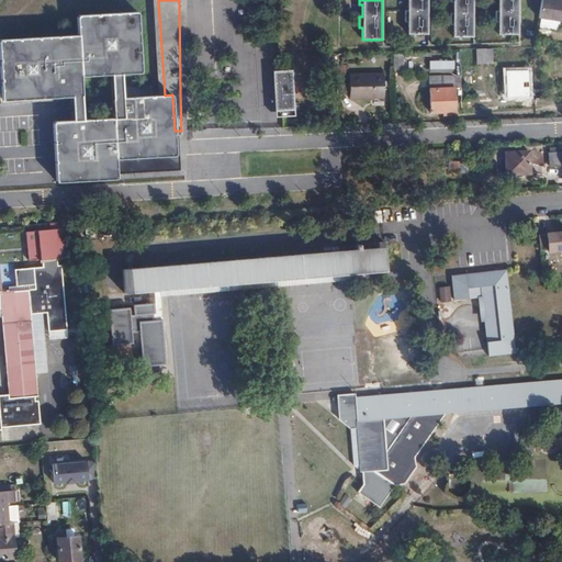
[(407,34),(428,34),(428,21),(427,0),(407,0),(407,11),(405,11),(405,22),(407,22),(407,34)]
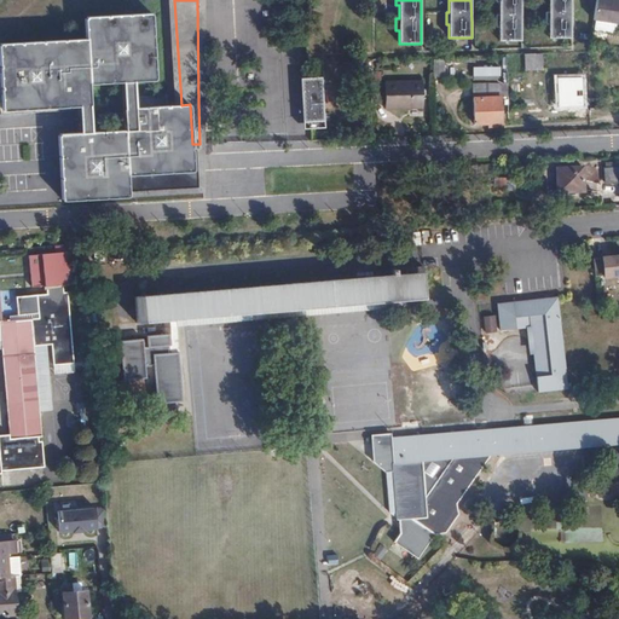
[(499,28),(498,41),(521,41),(521,0),(496,0),(496,4),(499,4),(499,16),(496,16),(496,28),(499,28)]
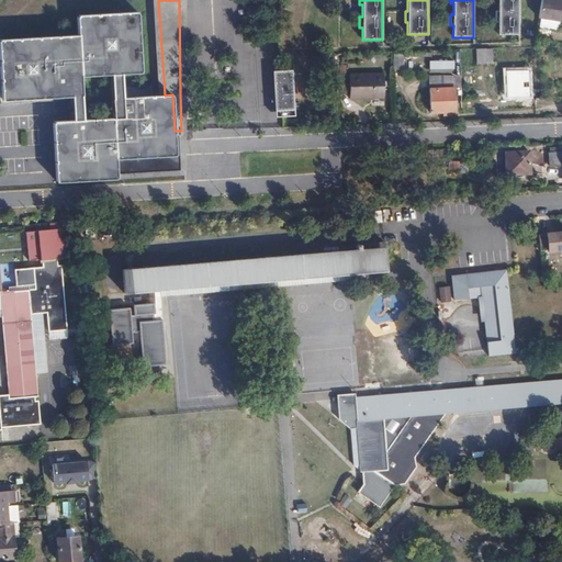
[(498,23),(498,35),(518,35),(518,0),(497,0),(498,11),(495,11),(495,23),(498,23)]
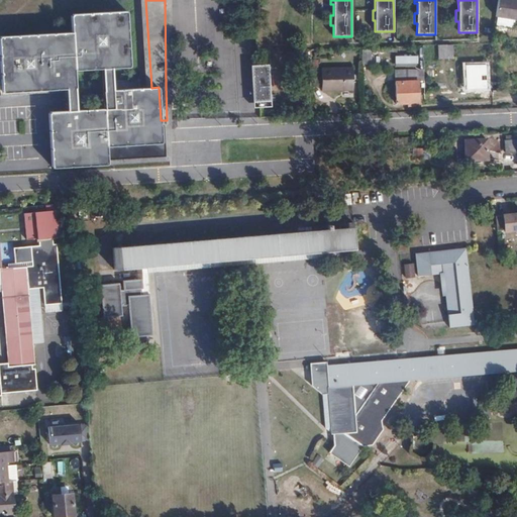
[(516,0),(498,0),(496,16),(516,20),(516,13),(516,0)]
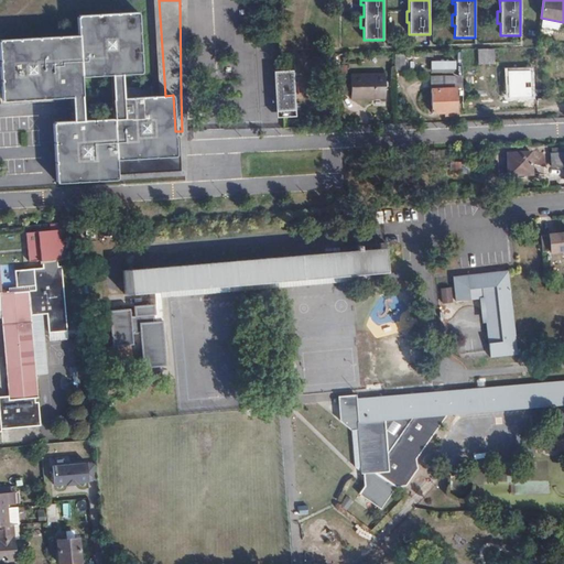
[(0,40),(0,65),(2,100),(71,97),(73,121),(53,122),(56,182),(185,175),(182,131),(175,131),(173,95),(165,96),(123,99),(122,74),(141,73),(138,12),(77,15),(78,35),(0,40)]
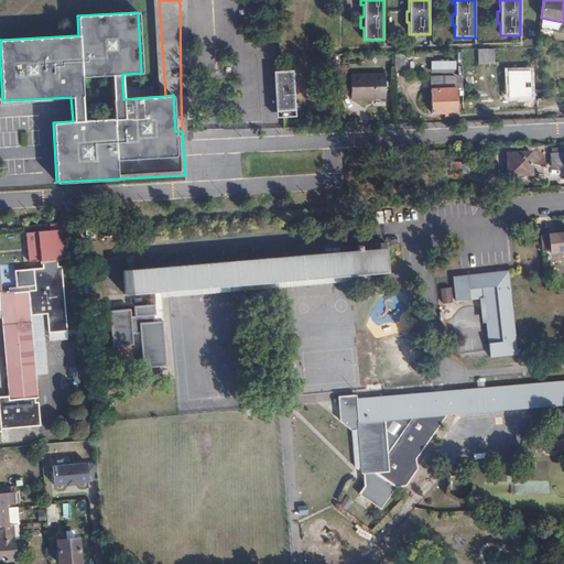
[(487,50),(487,49),(477,49),(478,64),(494,64),(494,50),(487,50)]
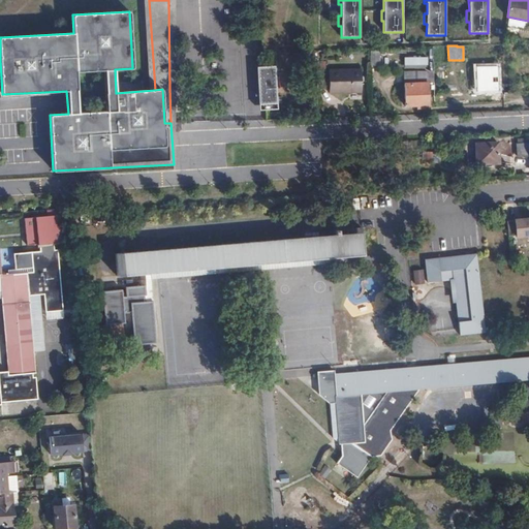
[(403,68),(427,68),(427,56),(403,57),(403,68)]
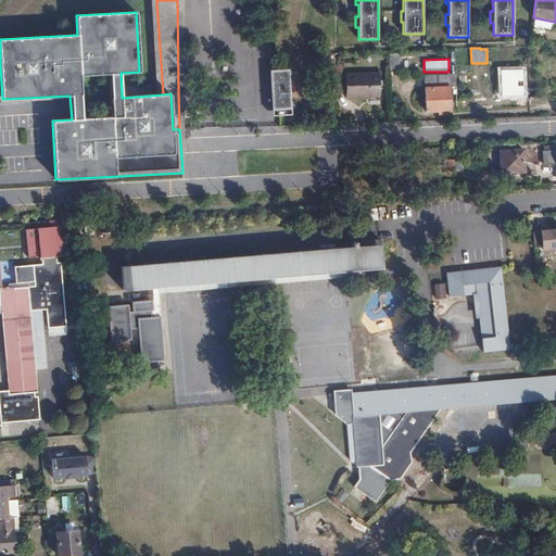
[(269,71),(273,116),(278,115),(291,115),(289,70),(269,71)]
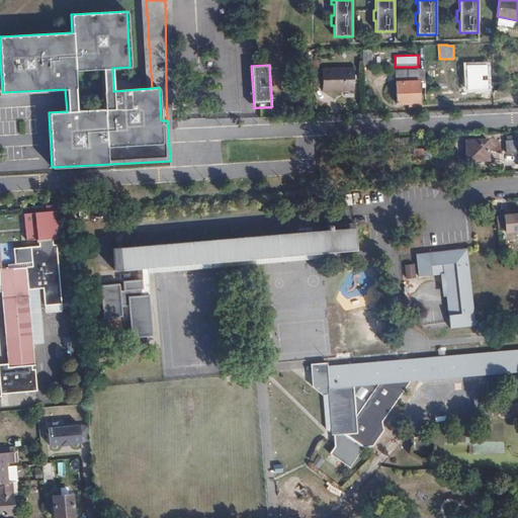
[(487,65),(466,66),(467,87),(471,87),(471,89),(487,88),(487,65)]
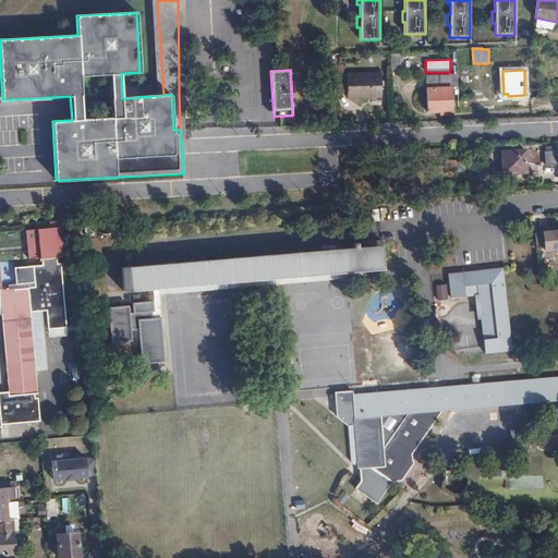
[(347,77),(332,77),(332,95),(347,94),(347,98),(381,97),(381,75),(347,75),(347,77)]
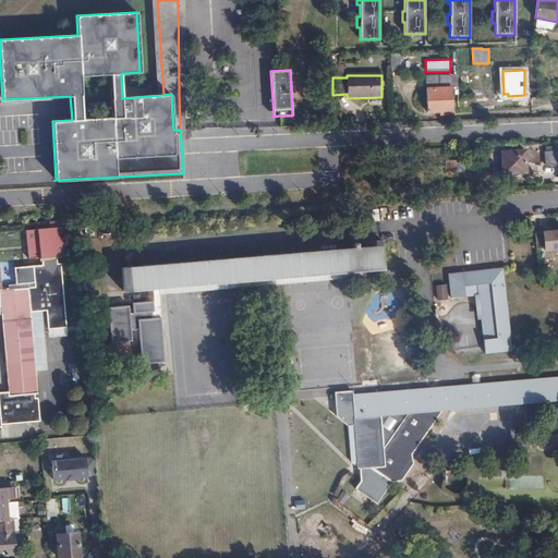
[(450,87),(426,87),(427,107),(435,107),(435,109),(451,109),(450,87)]
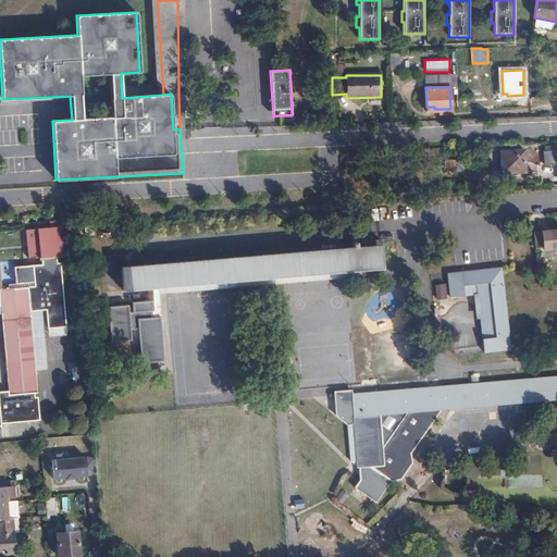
[(523,172),(522,150),(499,150),(499,172),(523,172)]
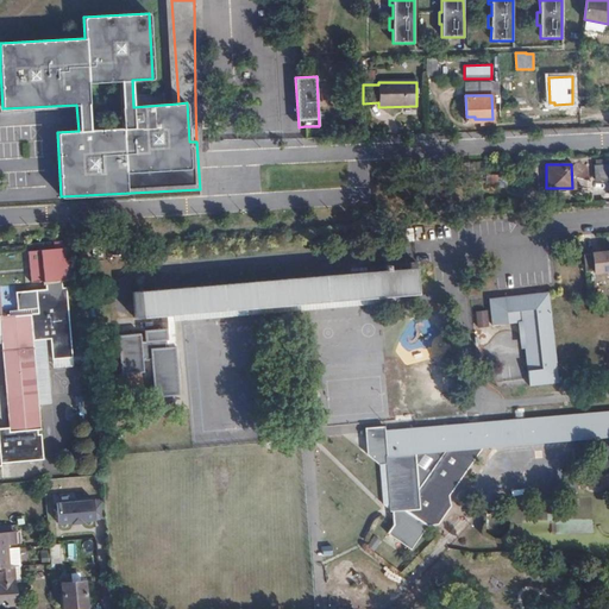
[(607,179),(607,165),(592,167),(594,179),(607,179)]
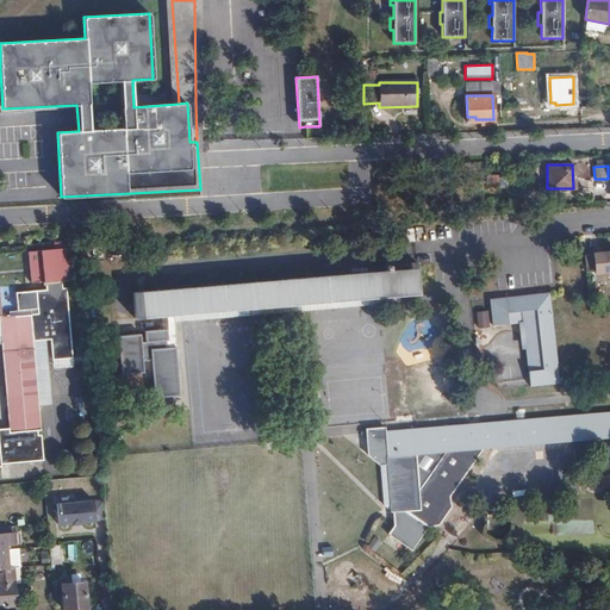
[(75,280),(72,247),(27,251),(31,282),(43,281),(44,282),(75,280)]
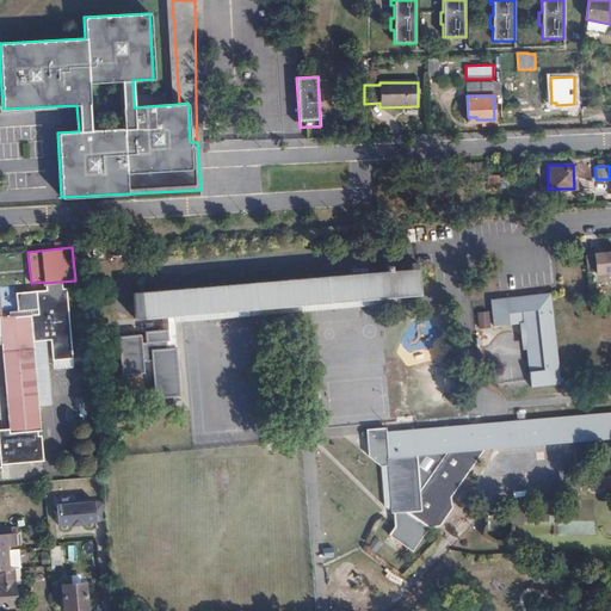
[(610,252),(586,255),(588,273),(599,272),(600,275),(610,273),(610,252)]
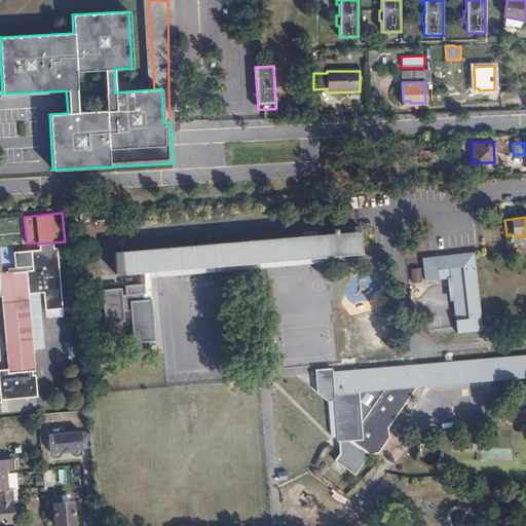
[(361,254),(359,231),(266,238),(115,252),(117,274),(171,270),(361,254)]
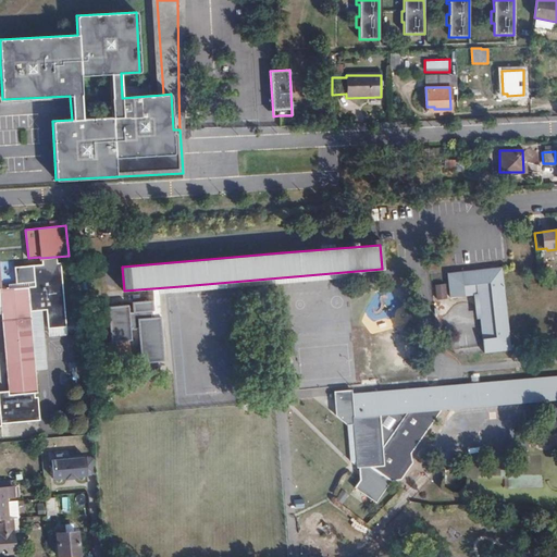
[(504,269),(449,275),(453,299),(480,296),(486,354),(514,350),(504,269)]
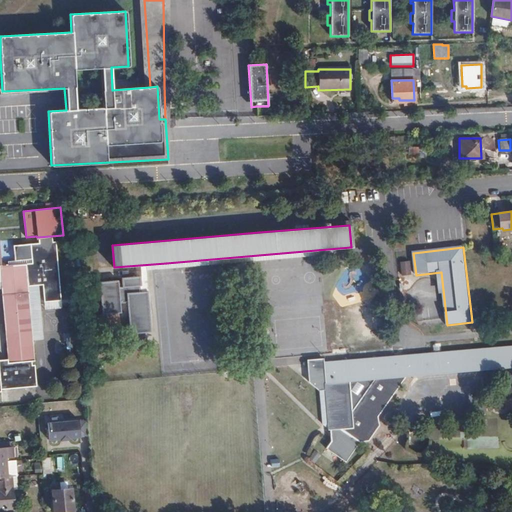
[(411,274),(408,260),(398,262),(401,276),(411,274)]
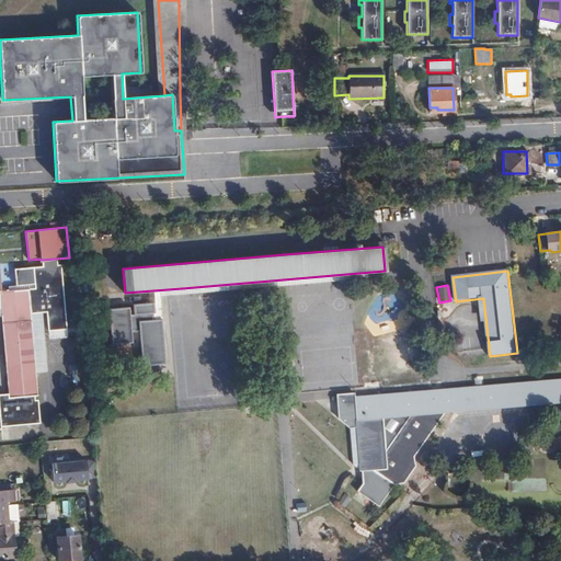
[(72,306),(80,305),(79,287),(70,288),(72,306)]
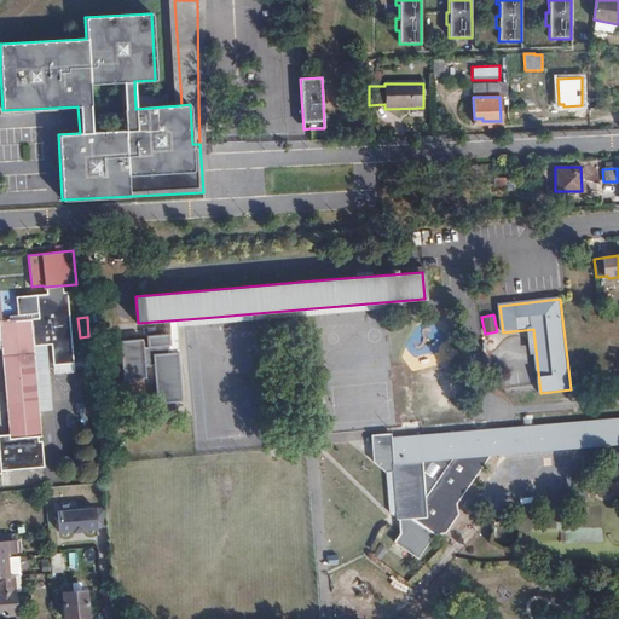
[(4,320),(0,320),(3,347),(3,351),(13,457),(15,466),(16,474),(44,472),(28,318),(4,320)]
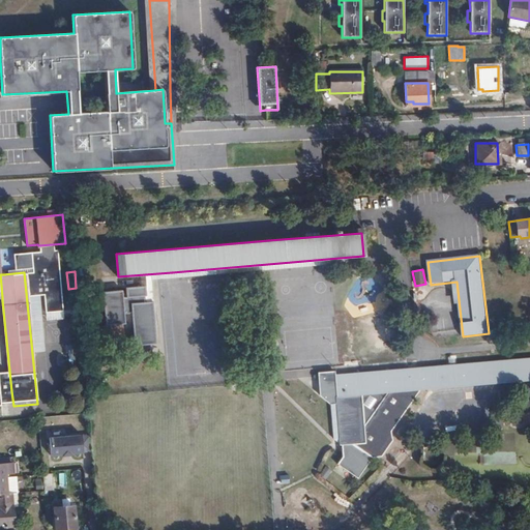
[(42,292),(68,289),(66,272),(40,274),(42,292)]
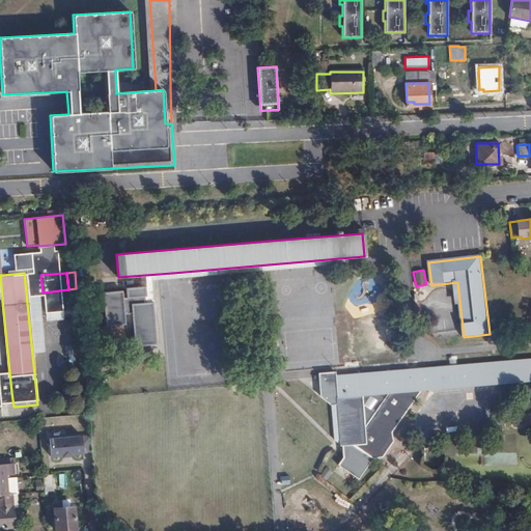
[(372,283),(359,282),(358,307),(370,308),(372,283)]
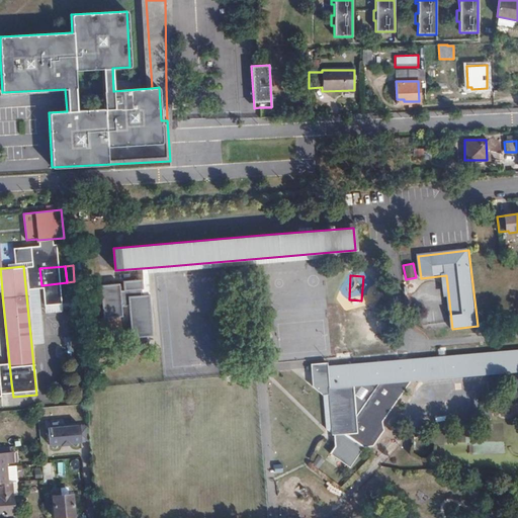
[(120,283),(98,285),(100,318),(125,316),(126,337),(151,335),(148,293),(141,294),(140,279),(120,280),(120,283)]
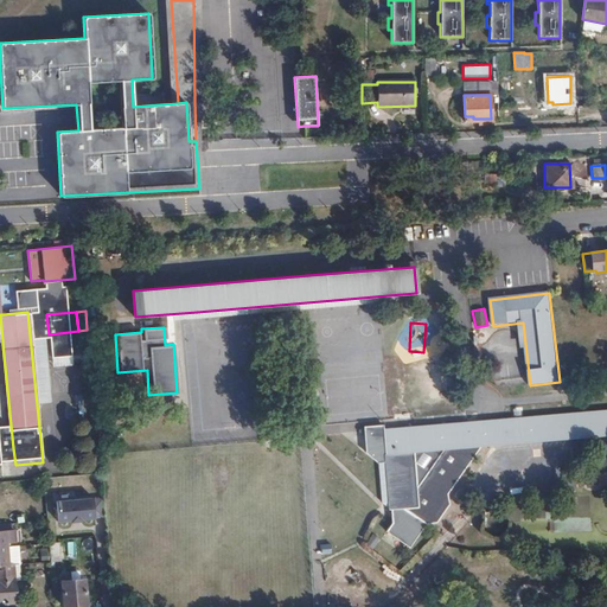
[(606,410),(382,430),(382,427),(363,427),(364,438),(372,445),(366,452),(376,466),(378,506),(385,511),(401,510),(426,526),(434,525),(447,506),(445,496),(477,448),(606,436),(606,410)]
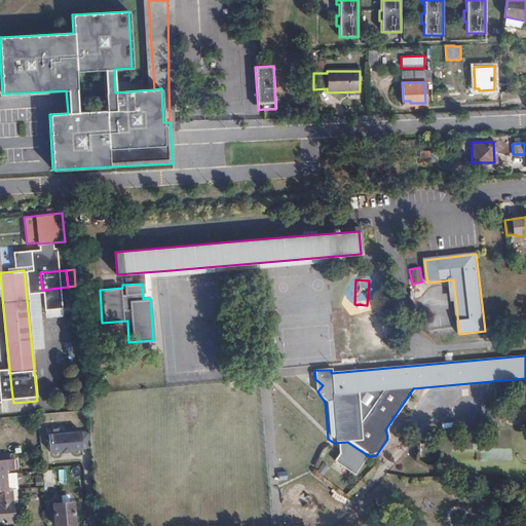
[(46,430),(46,452),(79,452),(80,431),(46,430)]
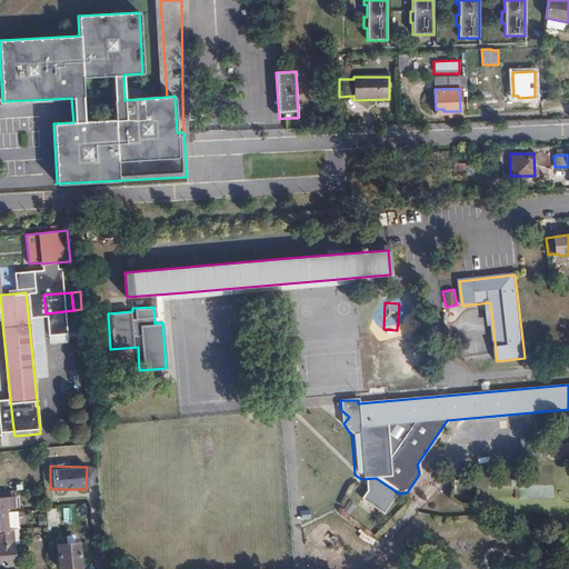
[(0,529),(17,528),(18,528),(18,516),(8,517),(7,507),(13,506),(12,495),(3,496),(3,490),(0,490),(0,529)]
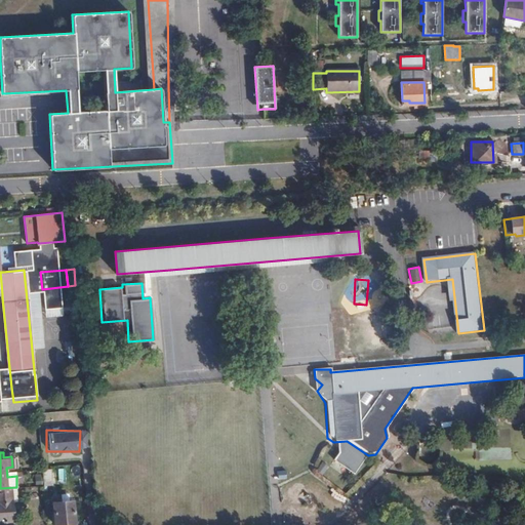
[(321,461),(315,471),(322,476),(328,467),(321,461)]
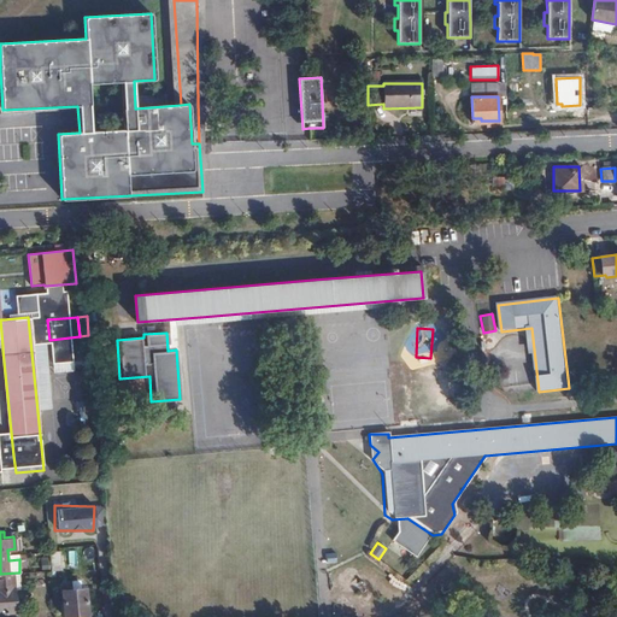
[(58,551),(50,552),(50,563),(59,562),(58,551)]
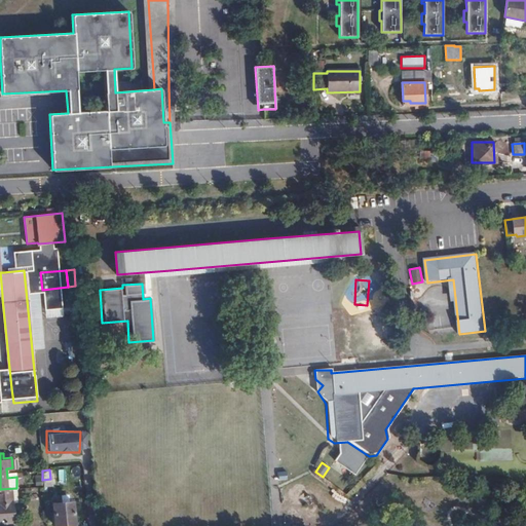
[(20,483),(31,481),(29,472),(17,474),(20,483)]
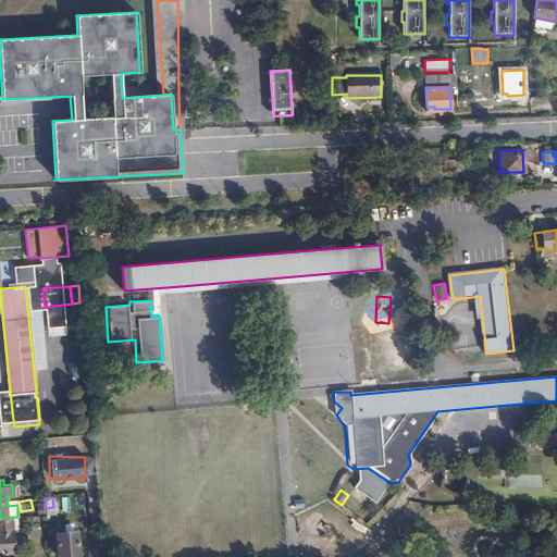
[(17,531),(16,517),(0,518),(0,552),(14,552),(12,531),(17,531)]
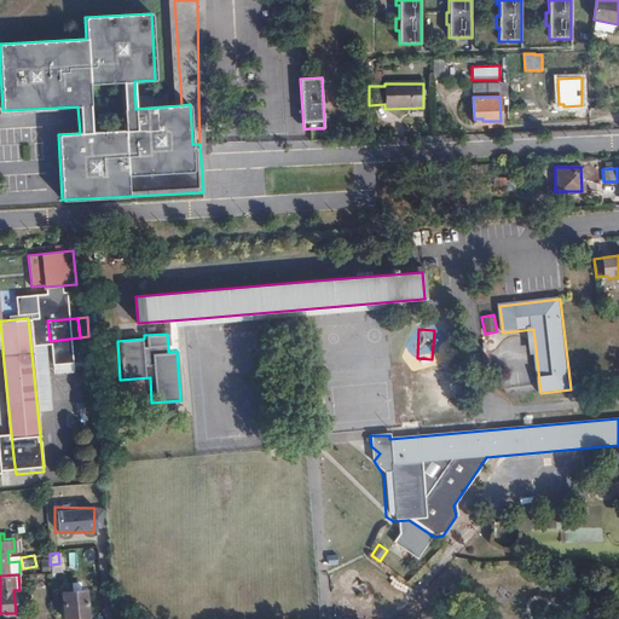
[(87,617),(85,590),(62,591),(64,618),(87,617)]
